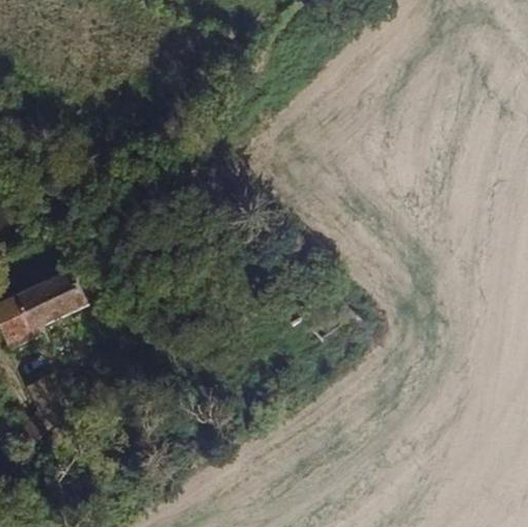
[(39,329),(89,306),(72,266),(0,299),(0,322),(9,343),(39,329)]
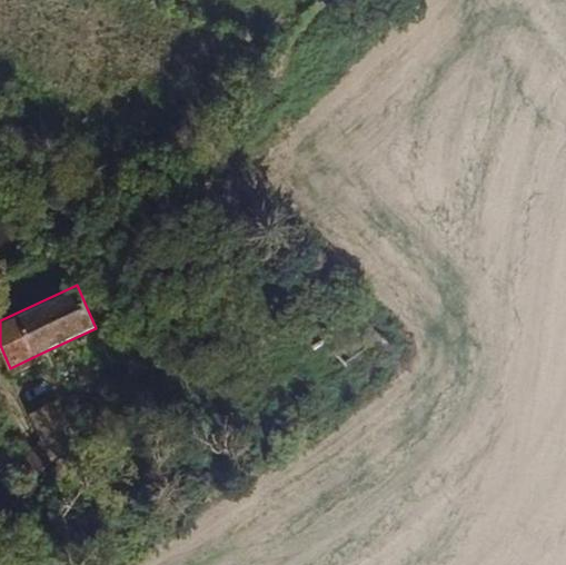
[(15,377),(47,362),(42,353),(10,368),(15,377)]
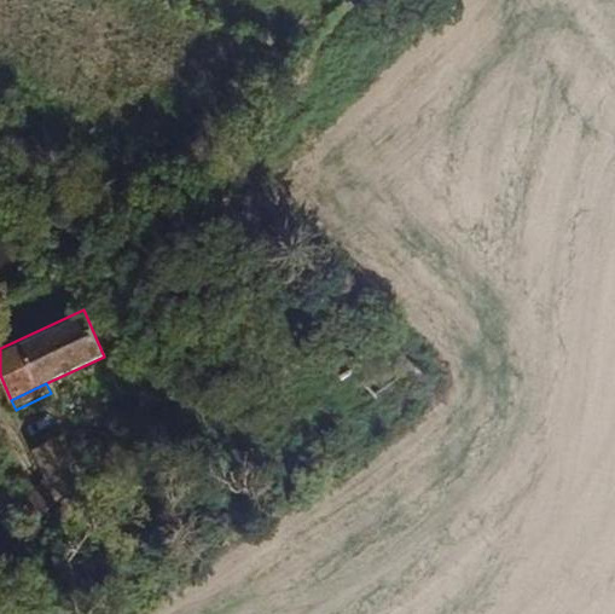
[(151,423),(140,407),(131,415),(138,434),(151,423)]
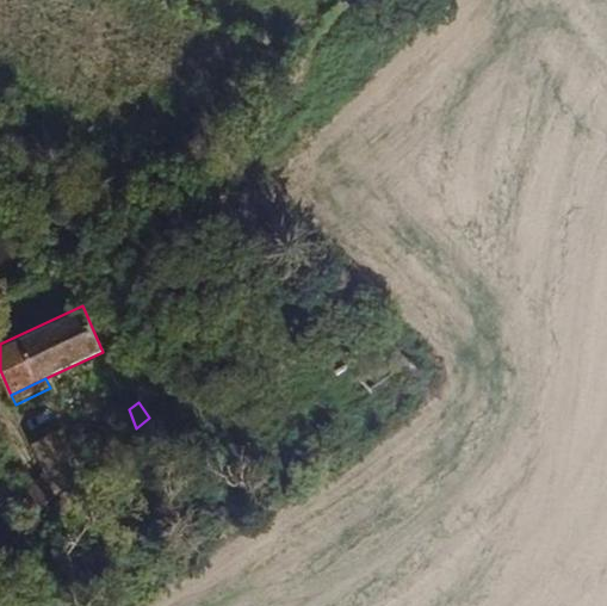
[(81,476),(63,436),(36,449),(47,472),(18,486),(35,520),(81,476)]
